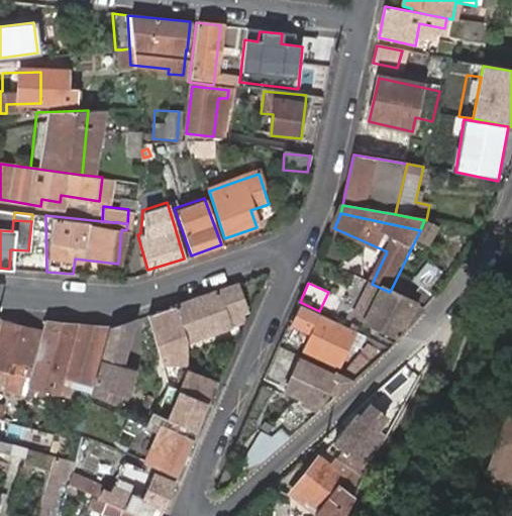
[(372,315),(383,289),(372,284),(356,317),(368,322),(372,315)]
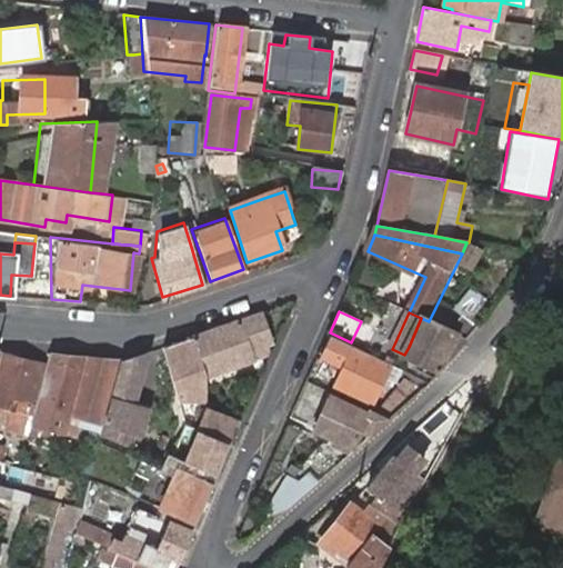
[(263,315),(192,339),(204,376),(250,361),(248,351),(268,345),(263,315)]
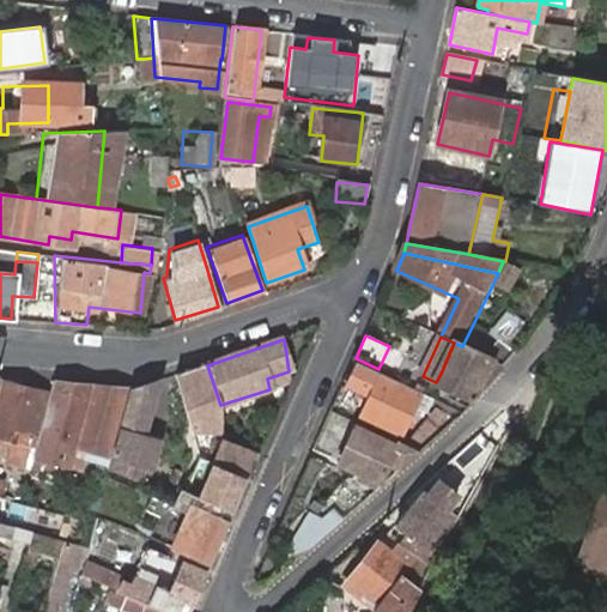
[(495,362),(462,346),(454,343),(441,374),(436,382),(466,398),(474,401),(480,393),(495,362)]
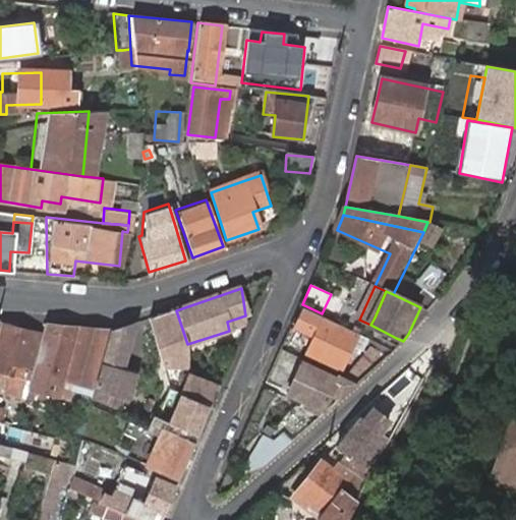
[(302,304),(295,321),(320,333),(309,353),(344,368),(361,332),(322,313),(302,304)]
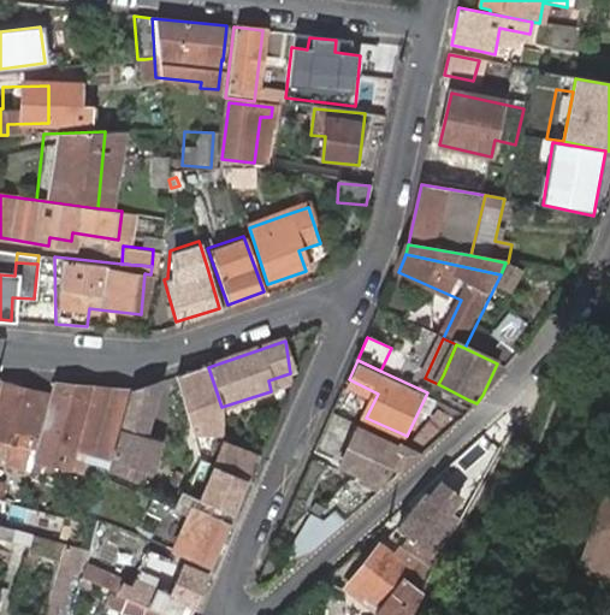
[(208,367),(175,378),(190,435),(220,433),(221,407),(208,367)]
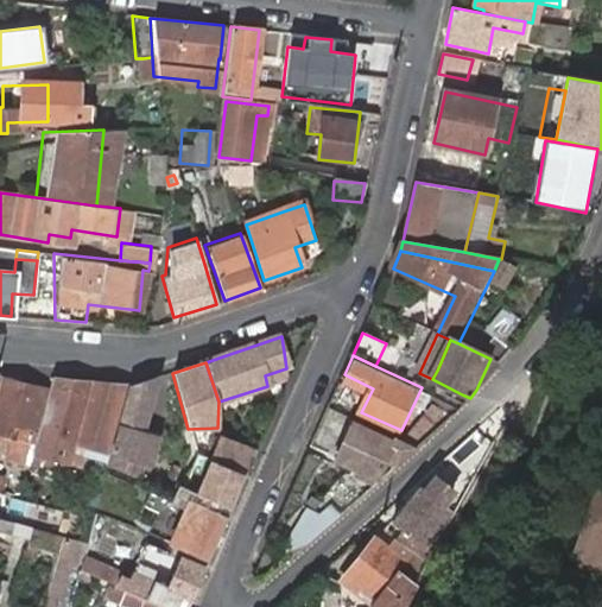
[(127,389),(105,470),(140,481),(147,457),(153,438),(139,435),(153,379),(127,389)]
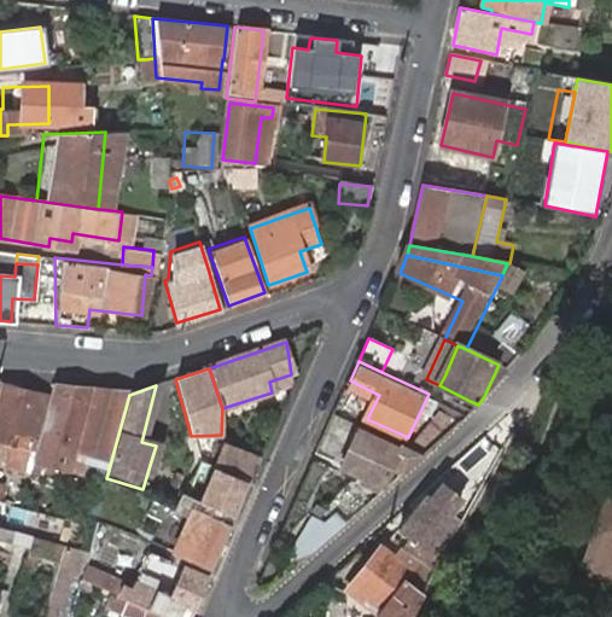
[(0,443),(4,443),(25,449),(40,399),(0,386),(0,443)]
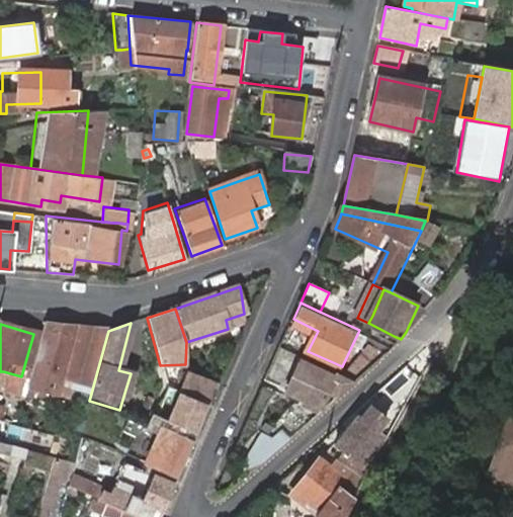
[(58,377),(72,327),(41,324),(24,388),(53,397),(54,394),(56,388),(58,377)]
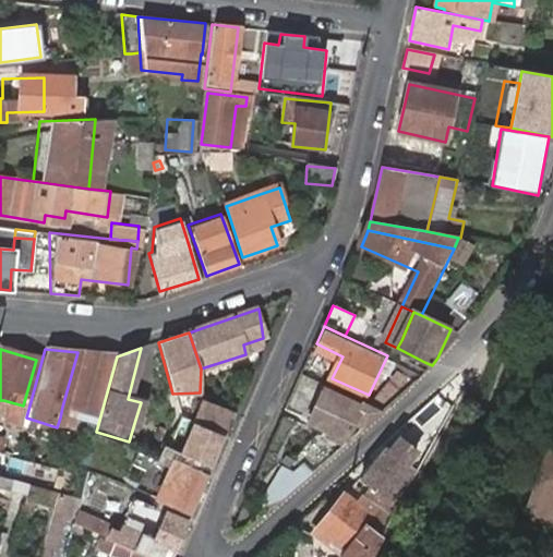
[(93,443),(94,439),(96,432),(117,356),(77,352),(62,407),(92,415),(85,439),(93,443)]
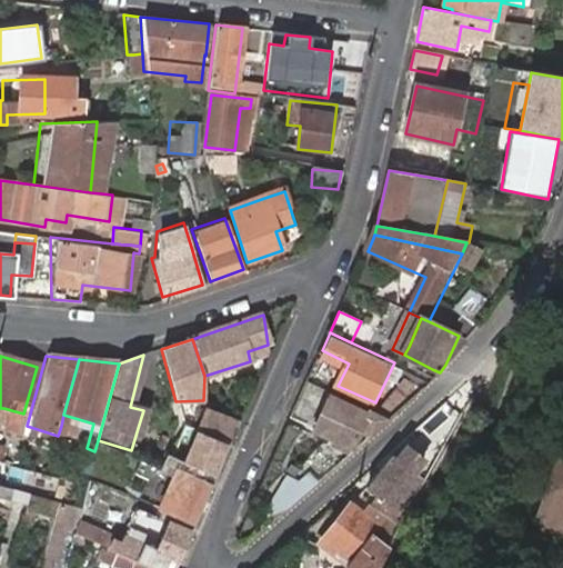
[(408,375),(401,388),(412,394),(419,379),(408,375)]
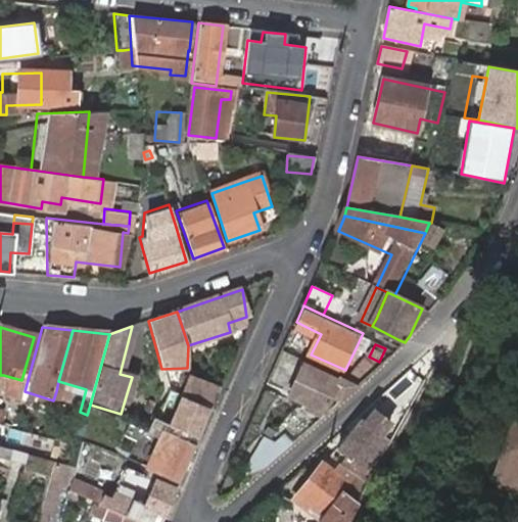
[(284,351),(269,386),(326,411),(332,397),(340,401),(359,385),(347,380),(341,377),(339,381),(305,366),(308,362),(284,351)]
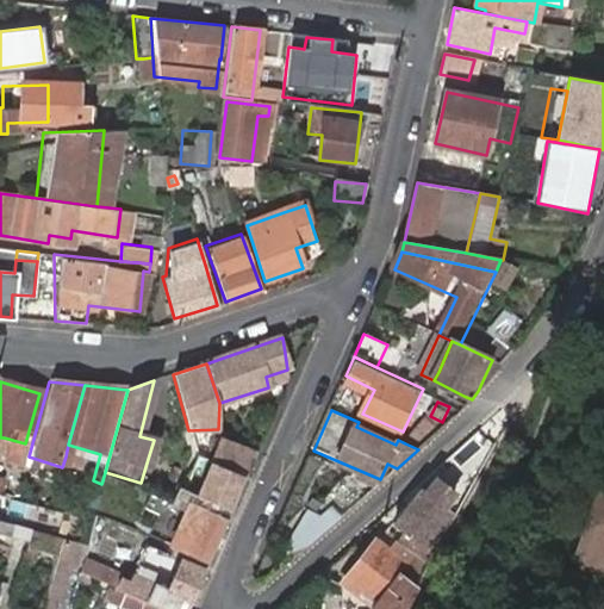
[(405,443),(418,449),(431,437),(412,429),(405,443)]
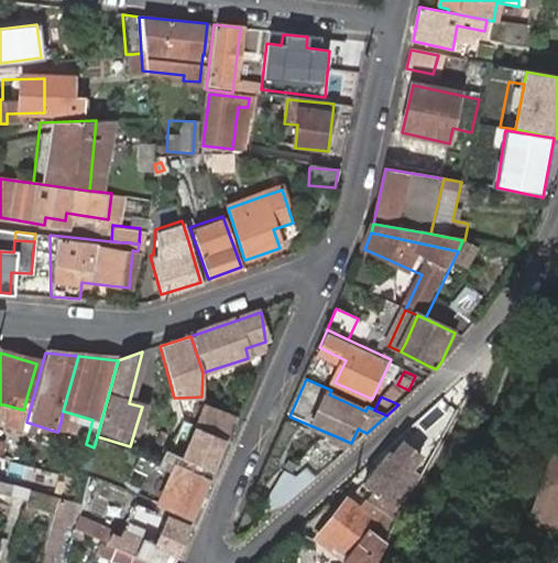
[(195,425),(226,440),(237,419),(204,404),(195,425)]
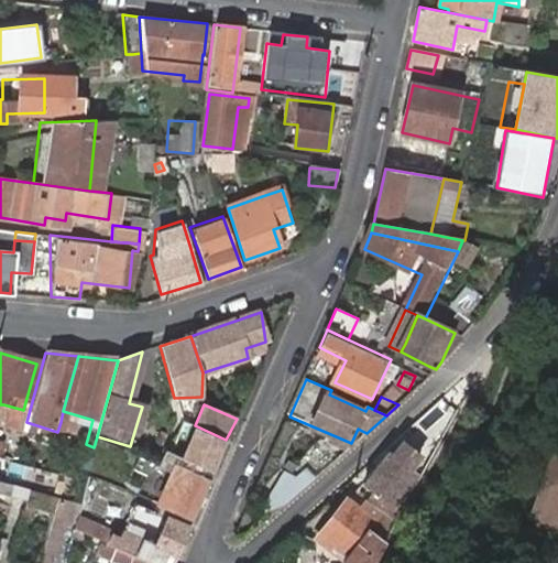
[(12,423),(0,419),(0,429),(10,431),(12,423)]
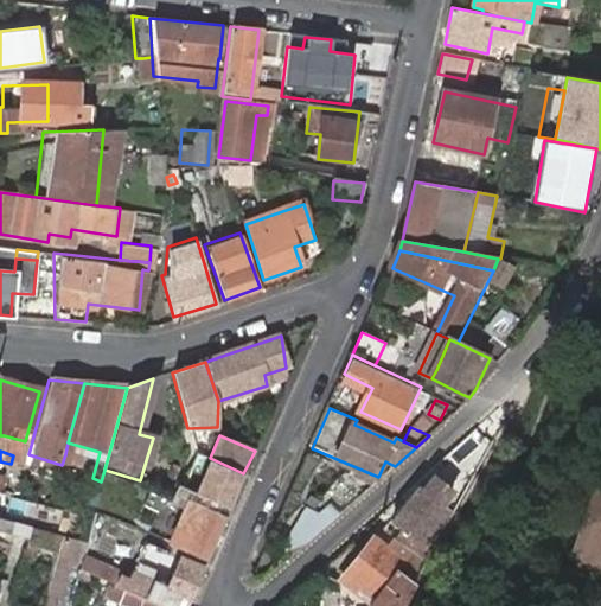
[(65,454),(63,461),(71,464),(72,457),(65,454)]
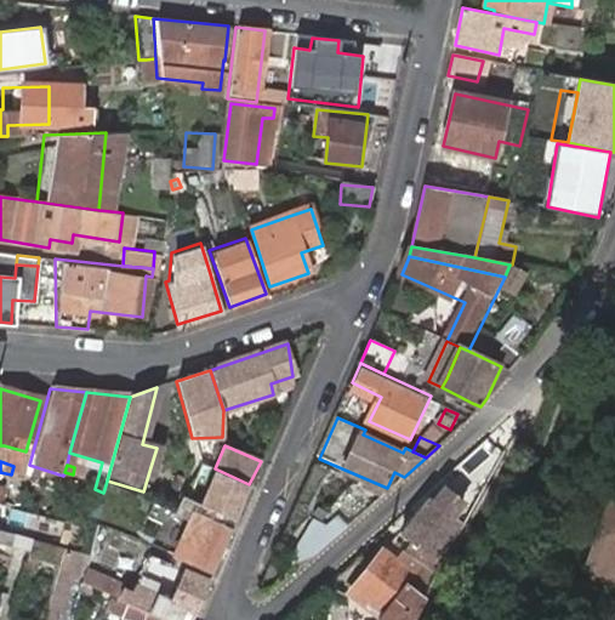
[(234,519),(249,484),(214,470),(199,504),(234,519)]
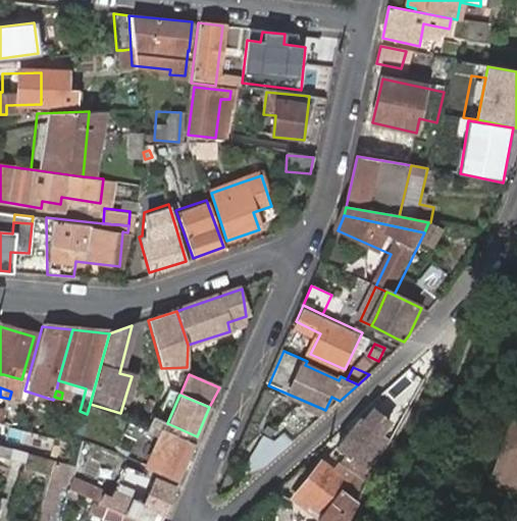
[(354,473),(366,482),(378,459),(375,458),(386,440),(381,436),(391,423),(371,409),(363,423),(358,420),(338,450),(360,465),(354,473)]
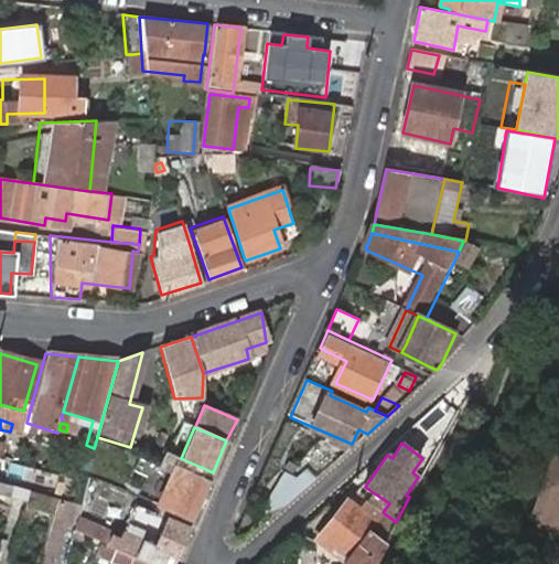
[(524,511),(558,524),(558,449),(539,443),(529,469),(539,472),(524,511)]
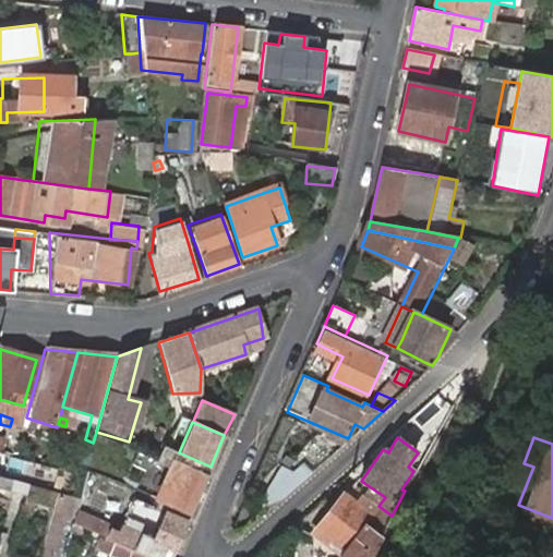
[(207,476),(211,467),(179,452),(163,445),(158,455),(158,457),(164,458),(172,462),(155,503),(190,517),(207,476)]
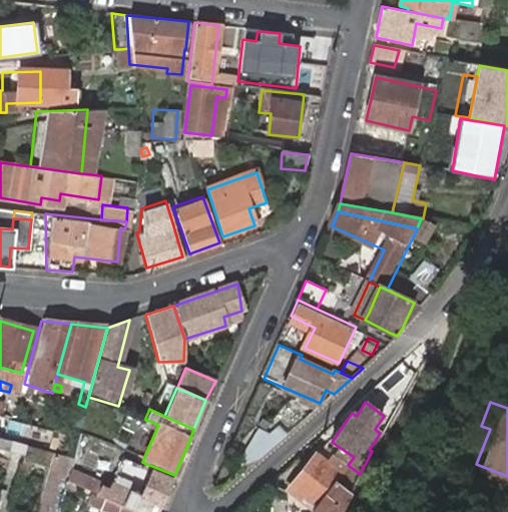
[(140,433),(143,423),(112,413),(109,422),(138,433),(140,433)]
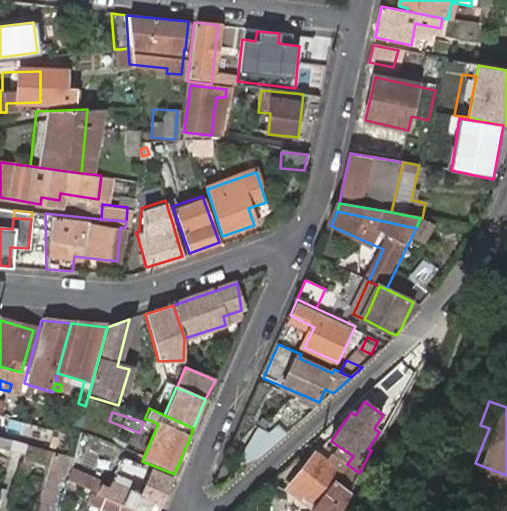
[(158,424),(150,420),(150,421),(134,458),(142,461),(158,424)]
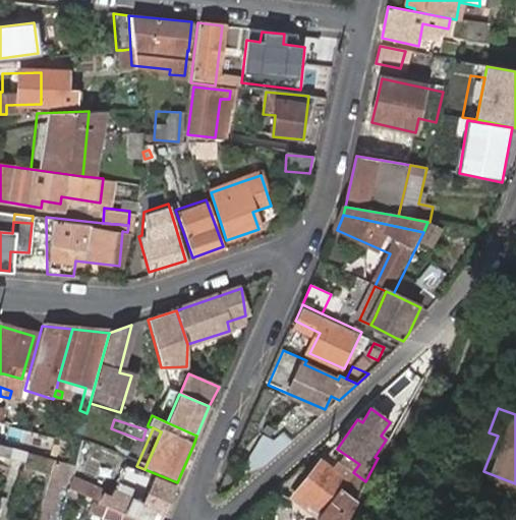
[(515,490),(515,483),(483,471),(498,436),(489,432),(472,474),(515,490)]
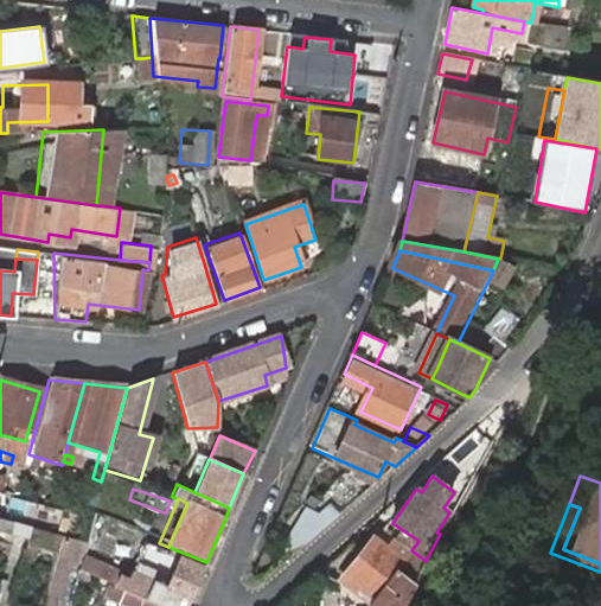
[(291,552),(307,544),(340,515),(332,506),(323,516),(311,510),(295,538),(291,552)]
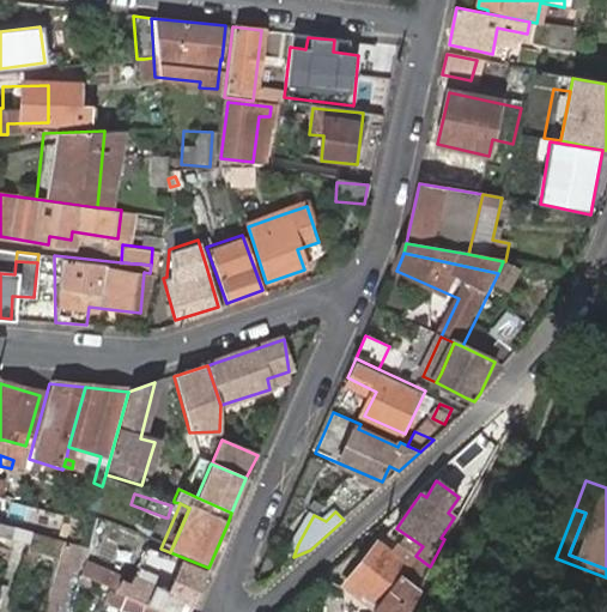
[(0,539),(43,552),(44,550),(64,556),(47,611),(67,611),(77,580),(84,552),(0,528),(0,539)]
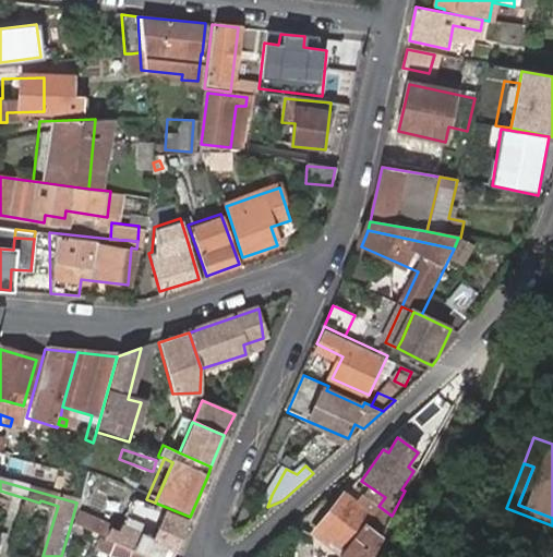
[(82,489),(72,527),(91,530),(97,493),(82,489)]
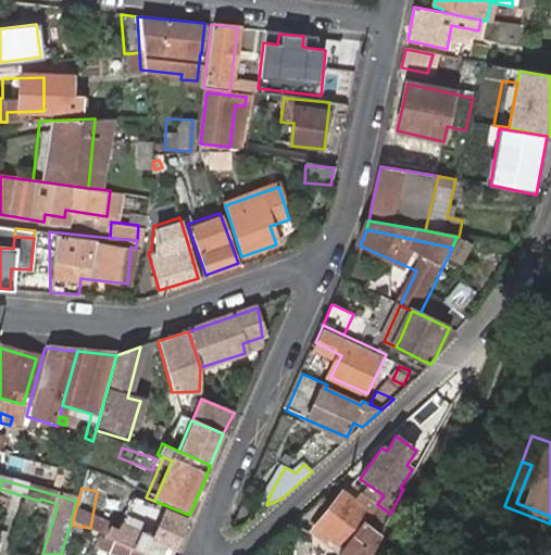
[(371,554),(373,550),(386,522),(377,519),(371,514),(346,496),(318,533),(348,554),(371,554)]
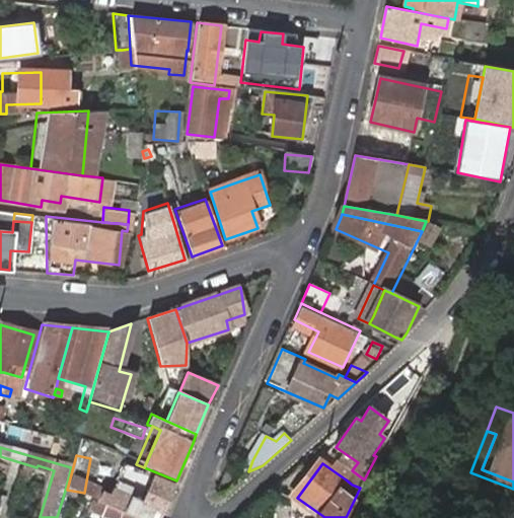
[(125,467),(106,508),(107,509),(125,516),(142,474),(125,467)]
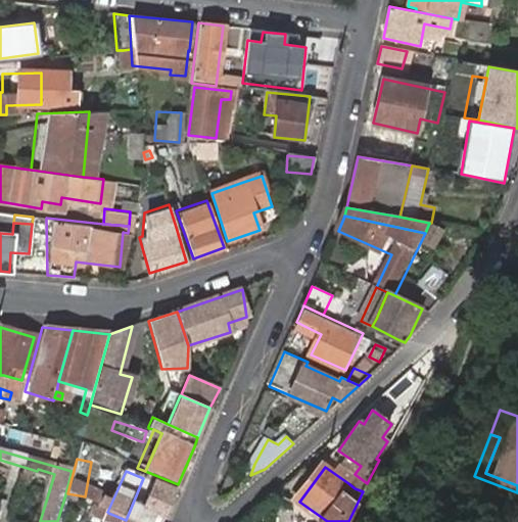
[(355,488),(363,491),(367,483),(355,474),(348,483),(355,488)]
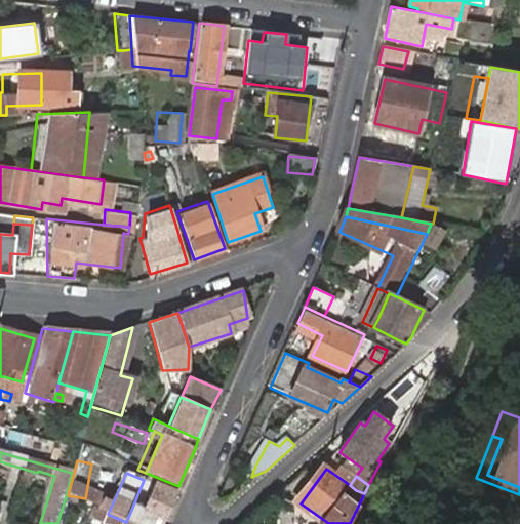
[(137,523),(155,485),(144,480),(126,522),(129,523),(137,523)]
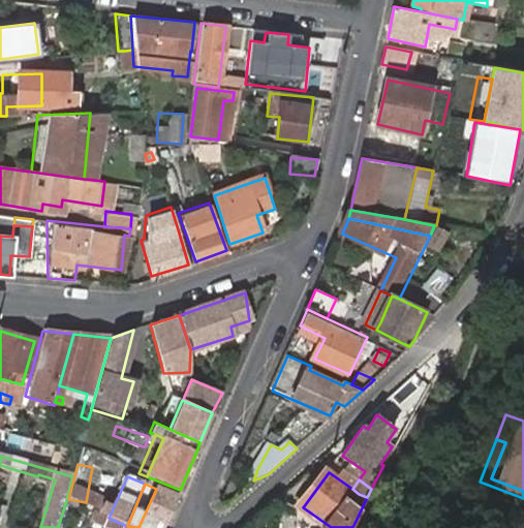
[(162,527),(177,497),(156,489),(139,527),(162,527)]
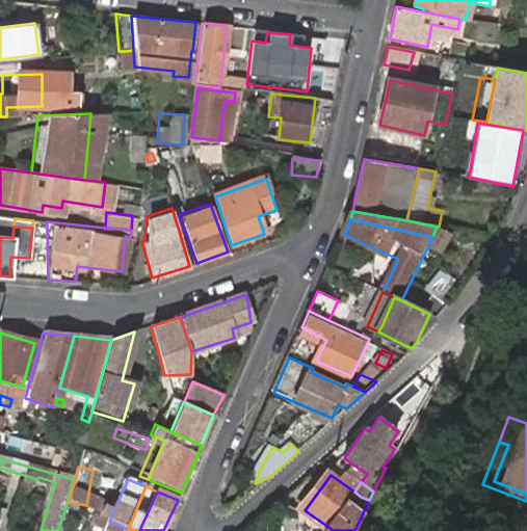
[(109,521),(93,513),(89,524),(108,530),(131,530),(128,529),(110,522),(109,521)]
